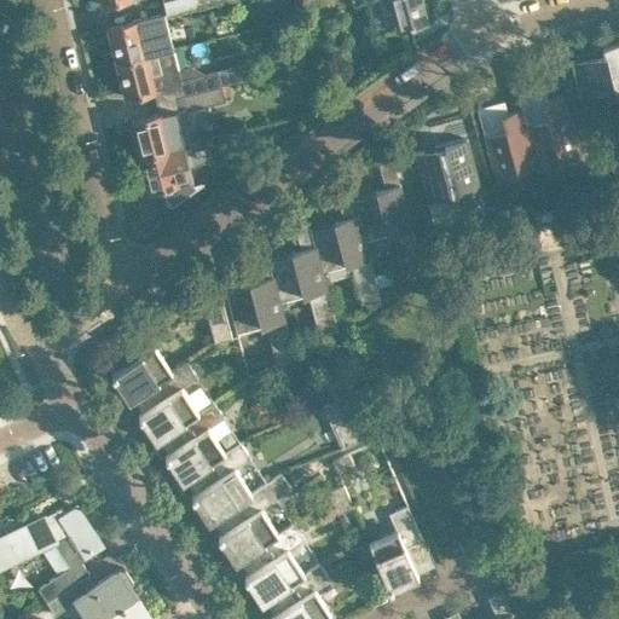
[(223,0),(162,0),(167,15),(223,0)]
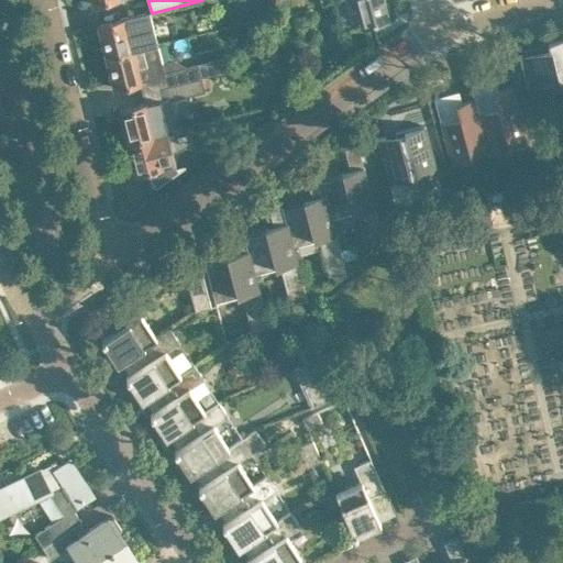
[(319,0),(321,6),(333,2),(340,29),(389,17),(384,0),(319,0)]
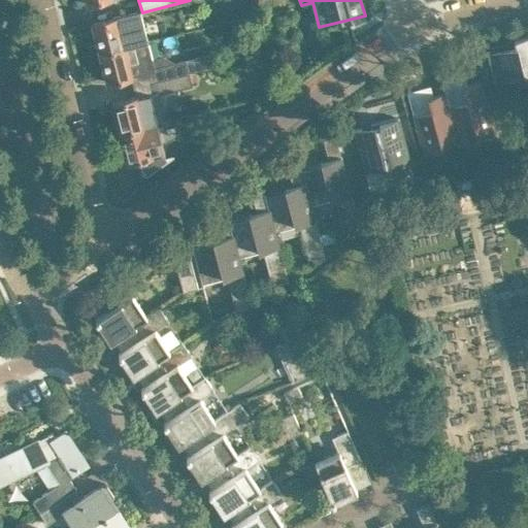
[(99,52),(147,39),(140,11),(126,14),(126,13),(91,23),(99,52)]
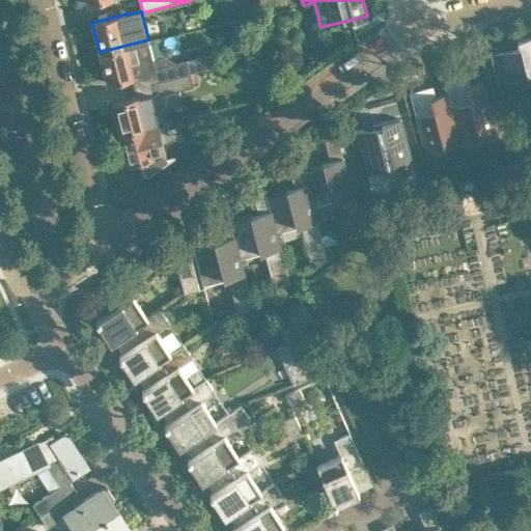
[(490,53),(498,83),(530,74),(530,35),(491,46),(493,52),(490,53)]
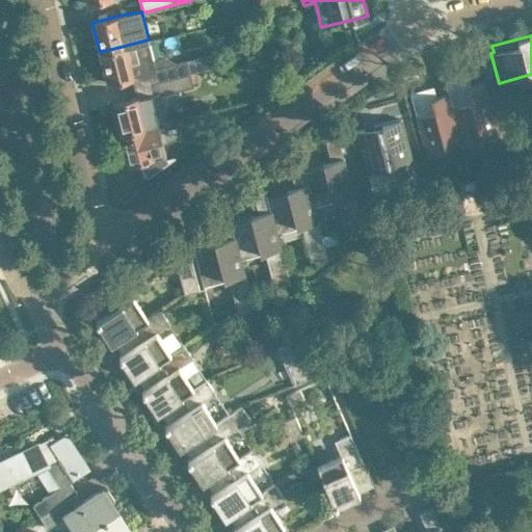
[(107,82),(160,69),(157,57),(153,58),(149,40),(100,52),(107,82)]
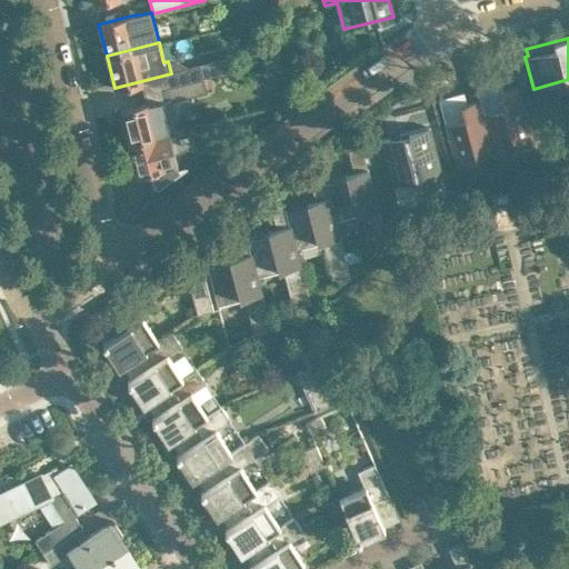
[(175,85),(188,81),(209,76),(225,71),(221,57),(170,69),(175,85)]
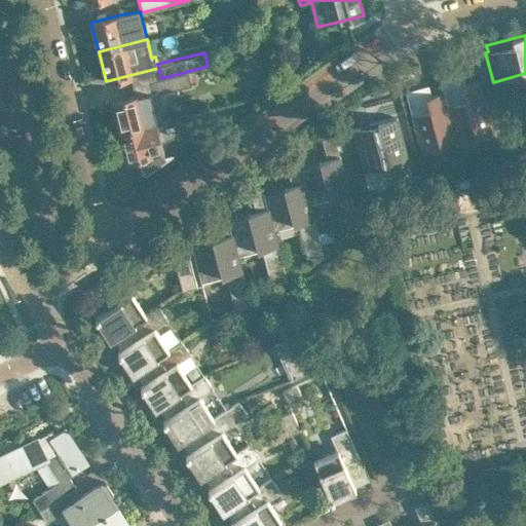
[(150,80),(153,91),(191,82),(190,80),(195,79),(193,70),(174,75),(161,78),(150,80)]
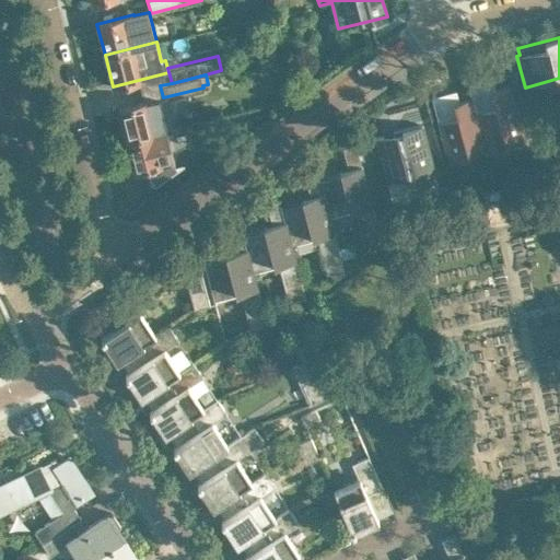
[(483,82),(468,86),(471,96),(475,112),(487,149),(488,153),(506,148),(505,143),(525,138),(510,86),(487,93),(483,82)]
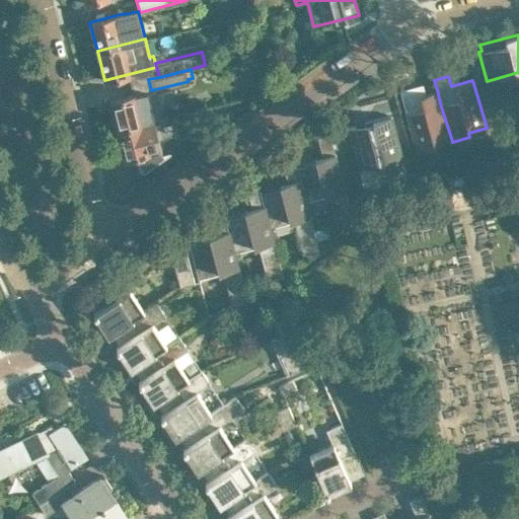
[(436,147),(434,143),(451,138),(440,103),(437,89),(425,93),(424,87),(415,90),(414,85),(399,89),(405,109),(418,152),(436,147)]
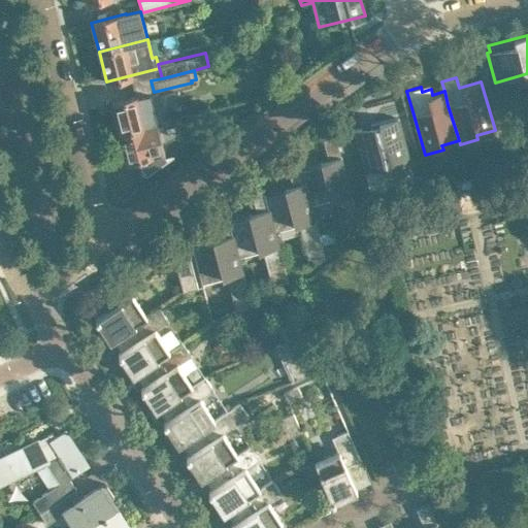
[(137,95),(111,102),(119,131),(153,123),(149,107),(154,105),(151,92),(137,95)]
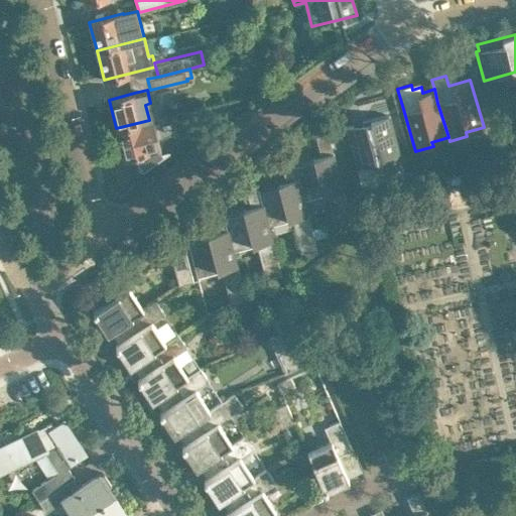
[(356,165),(361,183),(362,189),(386,183),(386,184),(404,179),(401,166),(402,165),(389,115),(370,120),(372,128),(356,132),(355,130),(347,133),(352,150),(354,149),(358,165),(356,165)]
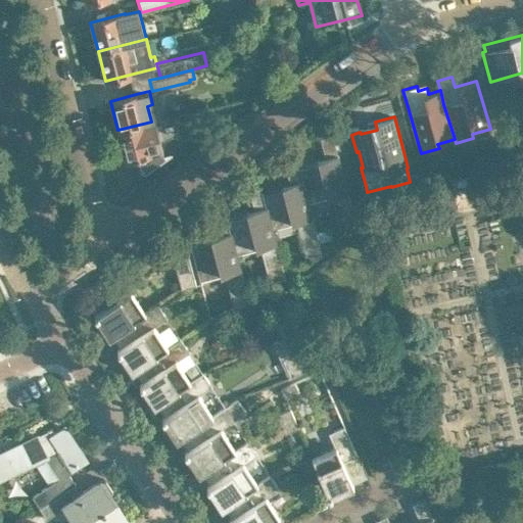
[(165,159),(155,121),(151,122),(117,130),(125,159),(137,156),(140,170),(140,171),(141,172),(142,173),(143,173),(144,173),(145,173),(165,159)]
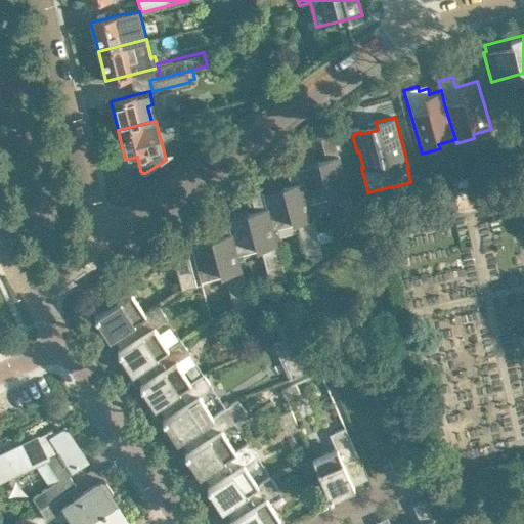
[(307,202),(308,202),(333,195),(341,229),(357,225),(339,155),(325,158),(326,162),(300,169),(299,165),(297,165),(301,181),(302,180),(307,202)]
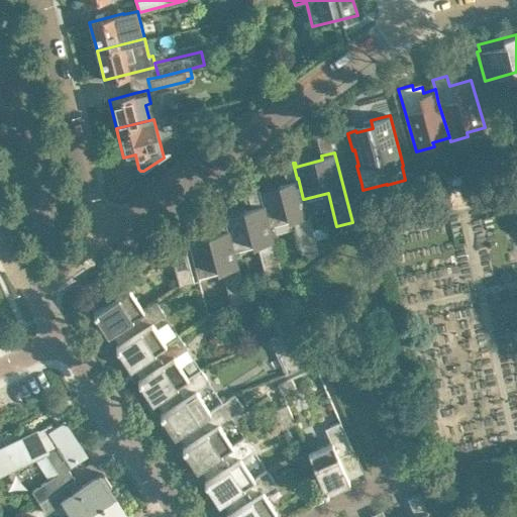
[(446,176),(448,188),(439,190),(444,210),(478,203),(474,182),(463,184),(461,173),(446,176)]
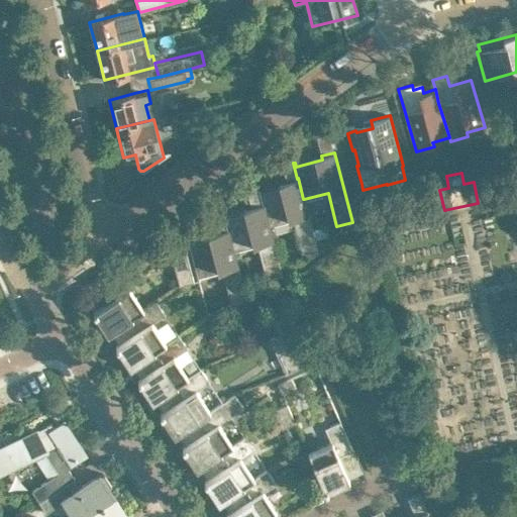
[(314,237),(304,199),(303,199),(298,178),(297,179),(286,182),(287,186),(261,192),(260,188),(259,189),(263,204),(269,225),(293,219),(301,252),(317,248),(314,237)]
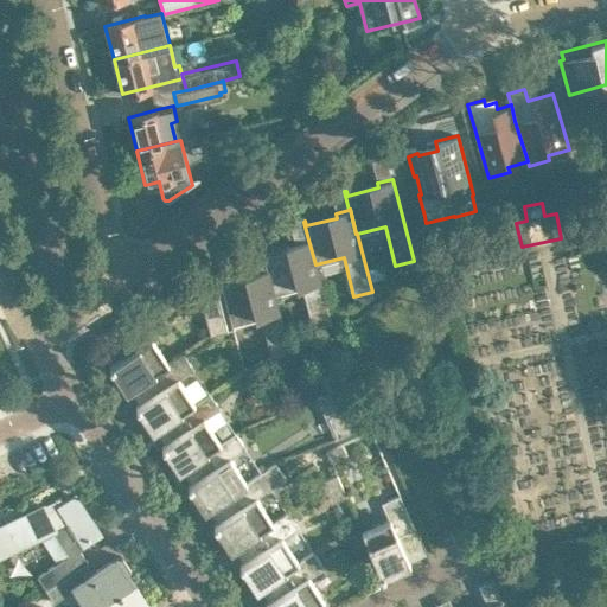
[(449,224),(440,227),(442,237),(452,235),(449,224)]
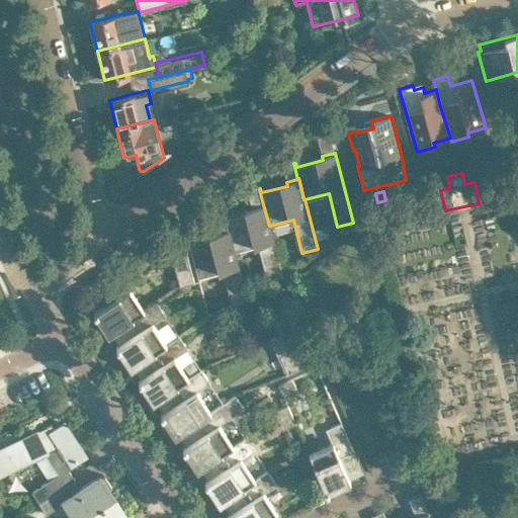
[(409,211),(407,201),(377,208),(379,218),(409,211)]
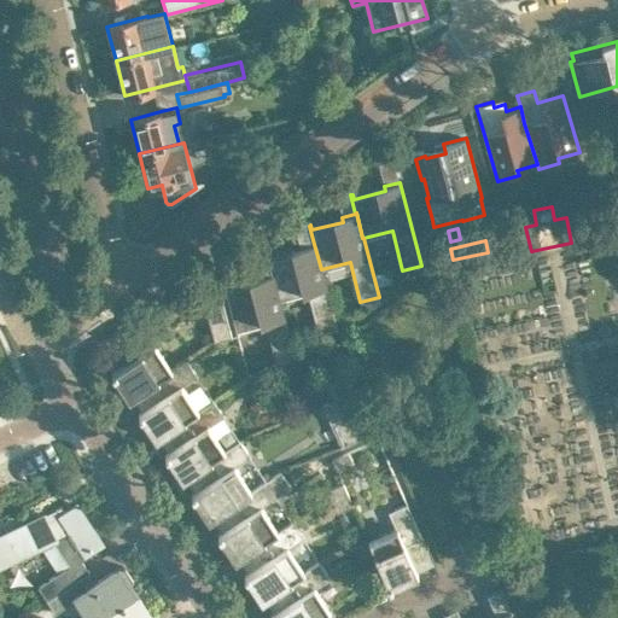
[(333,315),(321,269),(314,244),(299,248),(301,252),(269,260),(268,256),(267,256),(272,274),(279,299),(308,292),(319,332),(337,327),(333,316),(333,315)]
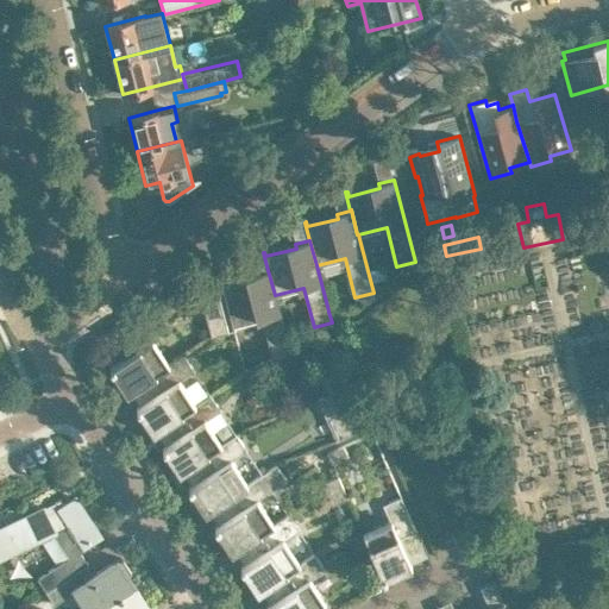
[(290,353),(275,295),(268,270),(253,274),(255,278),(224,287),(223,282),(221,282),(227,306),(232,326),(262,318),(272,358),(290,353)]
